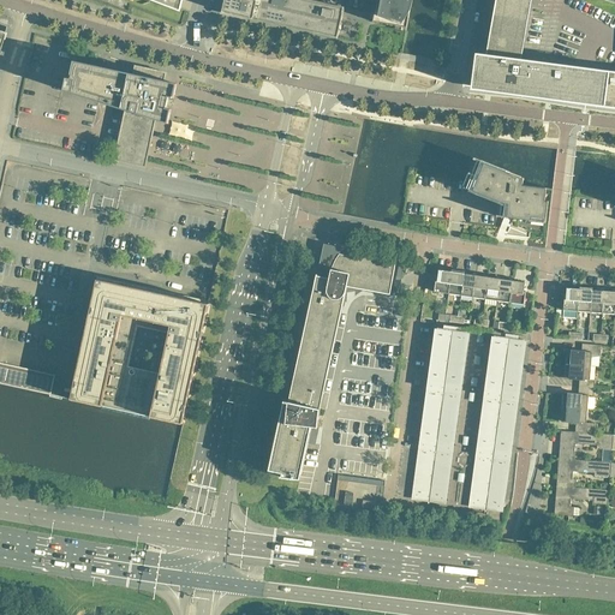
[(338,39),(344,7),(311,0),(224,0),(222,10),(222,11),(224,11),(224,12),(225,13),(226,13),(338,39)]
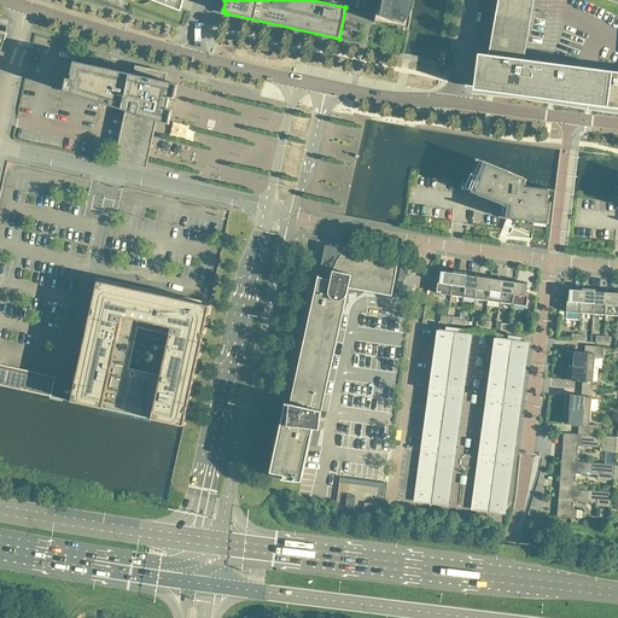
[(378,0),(374,22),(378,22),(408,28),(413,0),(378,0)]
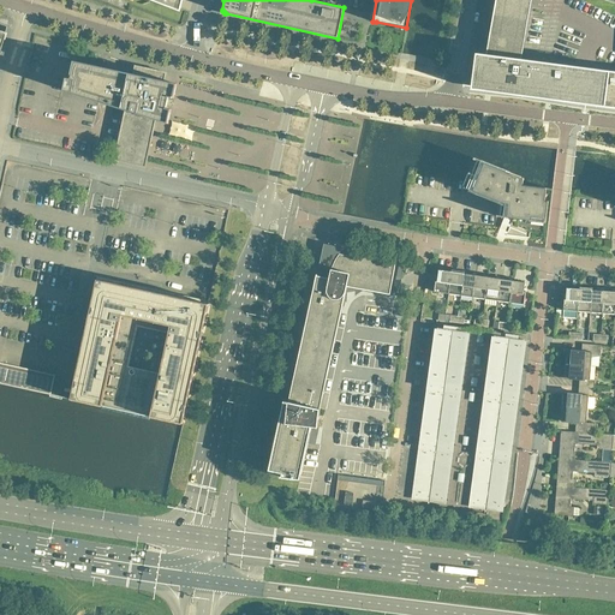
[(614,0),(495,0),(485,55),(476,54),(471,89),(519,96),(575,103),(580,105),(587,105),(604,107),(608,108),(613,108),(614,108),(614,0)]
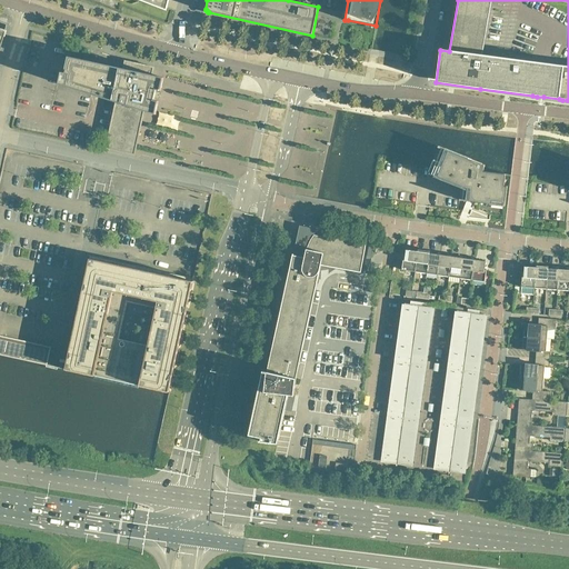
[(135,155),(145,111),(156,115),(159,101),(153,100),(155,98),(159,100),(161,92),(156,91),(157,90),(161,90),(163,78),(152,75),(153,68),(125,61),(123,69),(69,57),(65,72),(61,72),(59,85),(116,102),(106,148),(135,155)]
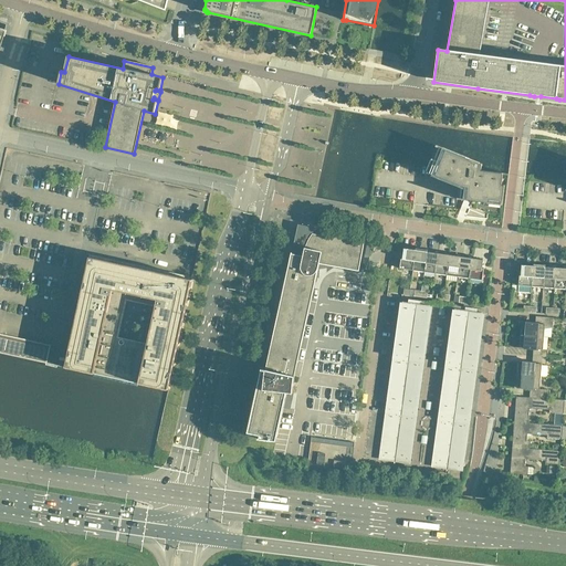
[(501,185),(503,175),(503,174),(503,173),(481,170),(482,165),(479,164),(480,163),(436,145),(436,147),(437,147),(432,159),(431,158),(431,160),(430,163),(428,168),(427,173),(427,174),(443,180),(459,186),(458,198),(458,199),(462,200),(464,200),(460,209),(458,216),(465,219),(465,217),(470,207),(500,219),(502,205),(504,186),(503,185),(501,185)]
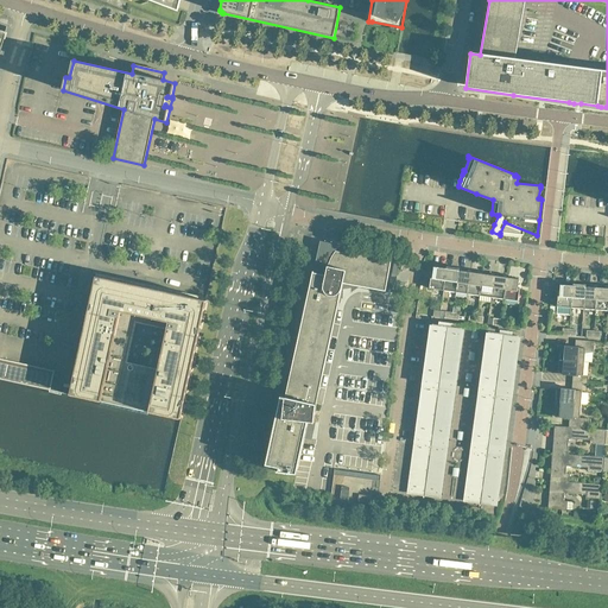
[(316,404),(343,284),(386,291),(391,260),(347,252),(347,253),(335,251),(334,251),(333,251),(330,251),(328,251),(327,252),(325,252),(323,253),(322,254),(321,254),(320,255),(318,258),(317,258),(317,259),(316,260),(315,263),(301,330),(280,422),(276,420),(266,464),(278,467),(278,472),(297,474),(308,422),(315,423),(316,404)]
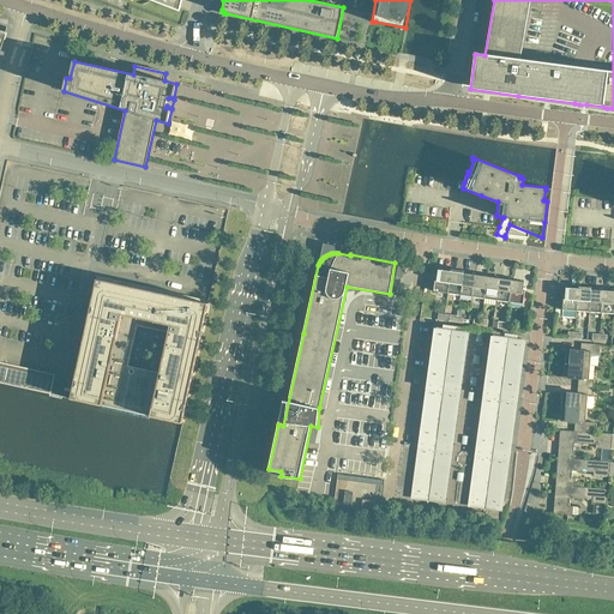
[(447,294),(451,271),(438,270),(437,280),(435,280),(433,292),(447,294)]
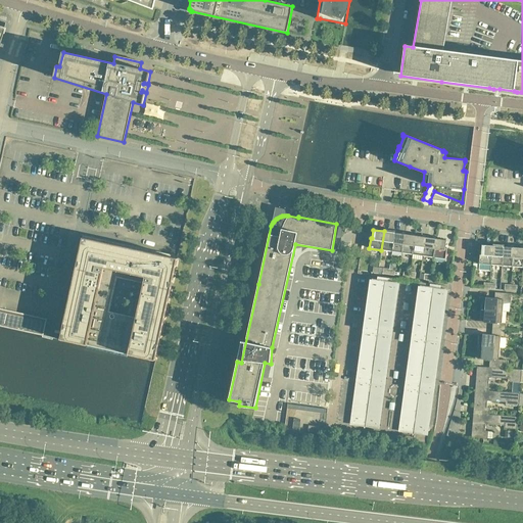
[(391,251),(394,233),(394,231),(384,230),(384,231),(381,250),(391,251)]
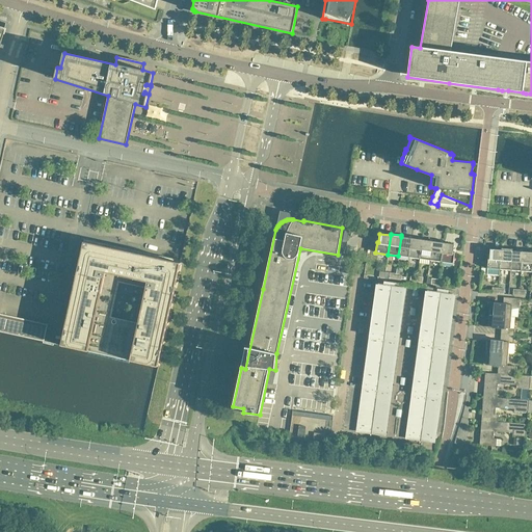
[(409,257),(411,238),(401,237),(398,256),(409,257)]
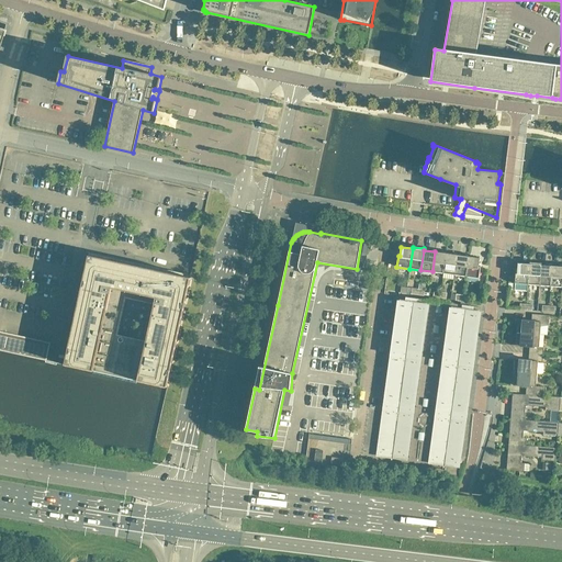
[(444,273),(446,254),(435,251),(433,271),(444,273)]
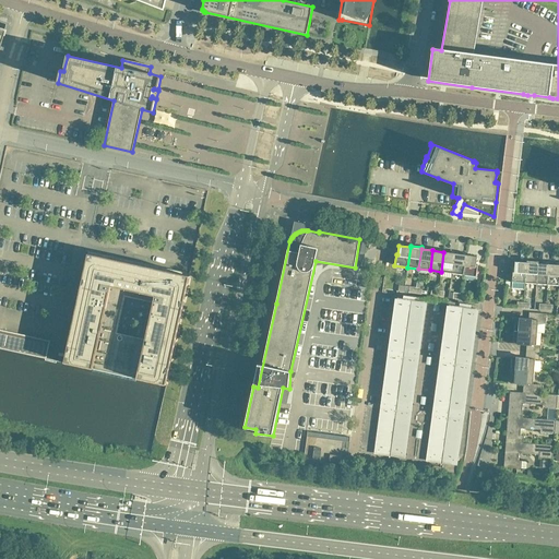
[(452,273),(454,253),(443,252),(441,272),(452,273)]
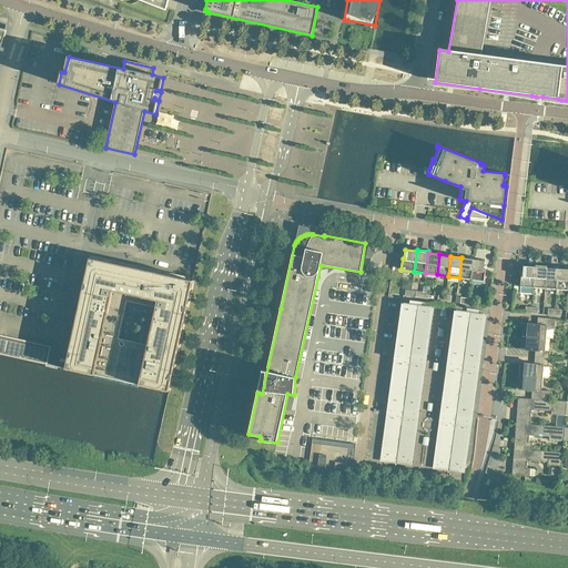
[(169,392),(193,280),(90,257),(66,368),(169,392)]
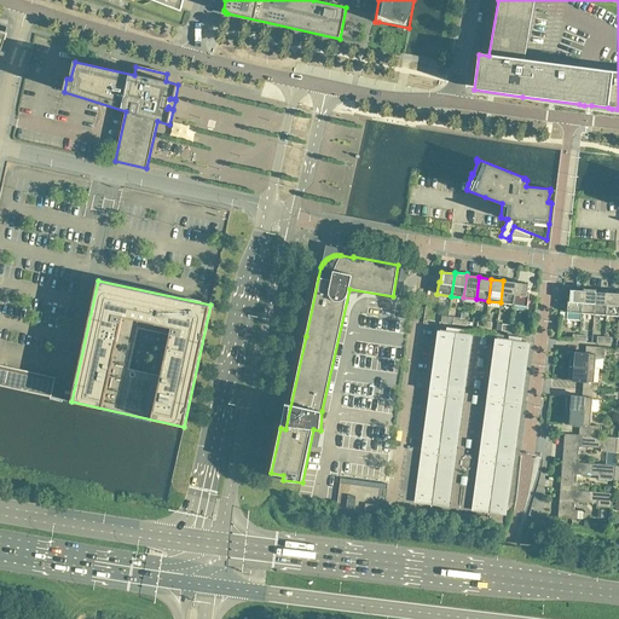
[(513,305),(515,282),(503,281),(501,302),(513,305)]
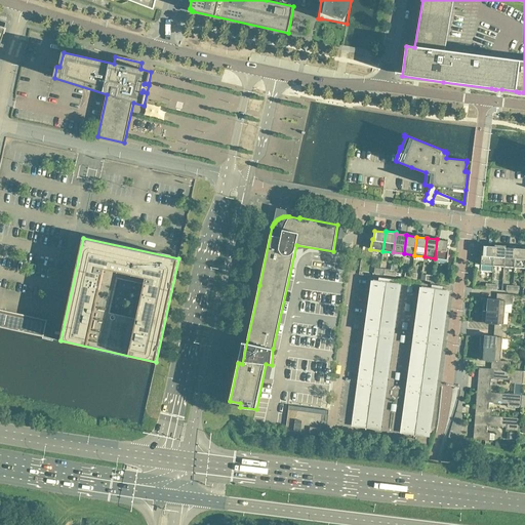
[(449,249),(447,249),(448,241),(437,239),(435,258),(447,260),(449,249)]
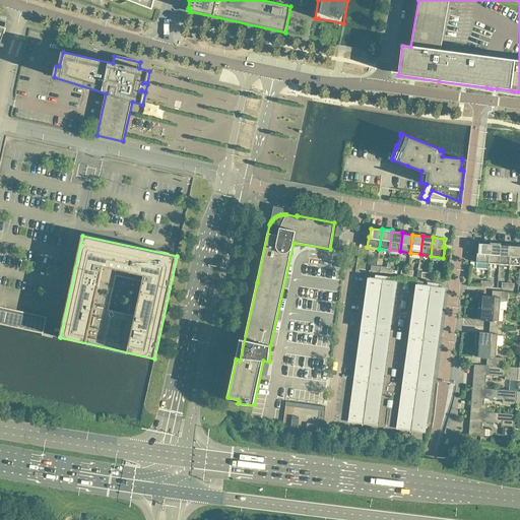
[(501,245),(501,244),(491,243),(491,245),(489,263),(499,264),(501,245)]
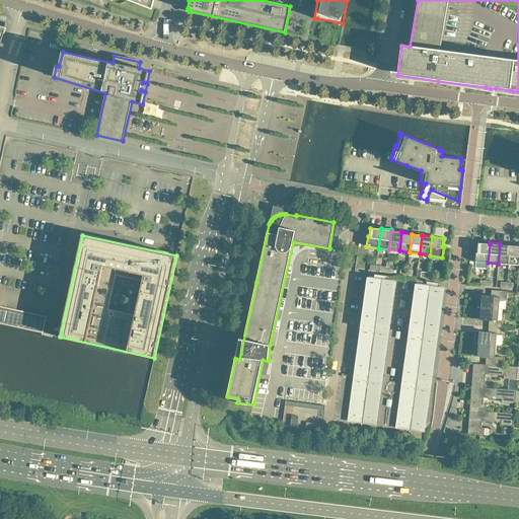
[(488,270),(488,263),(490,244),(478,243),(477,251),(476,251),(474,269),(488,270)]
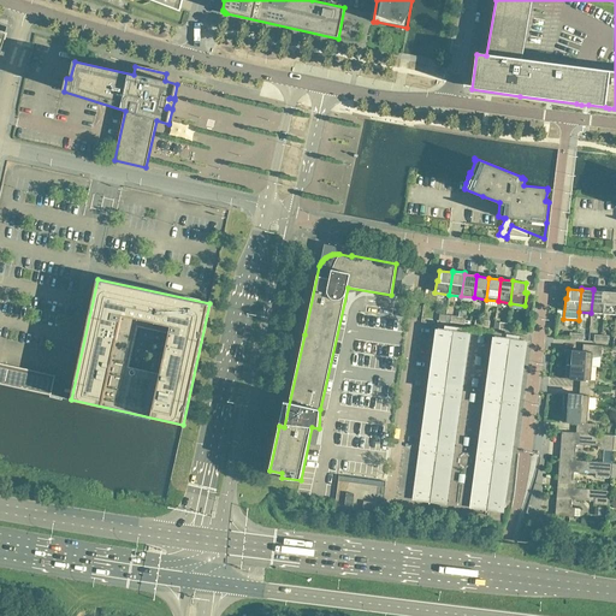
[(603,314),(605,291),(593,290),(591,313),(603,314)]
